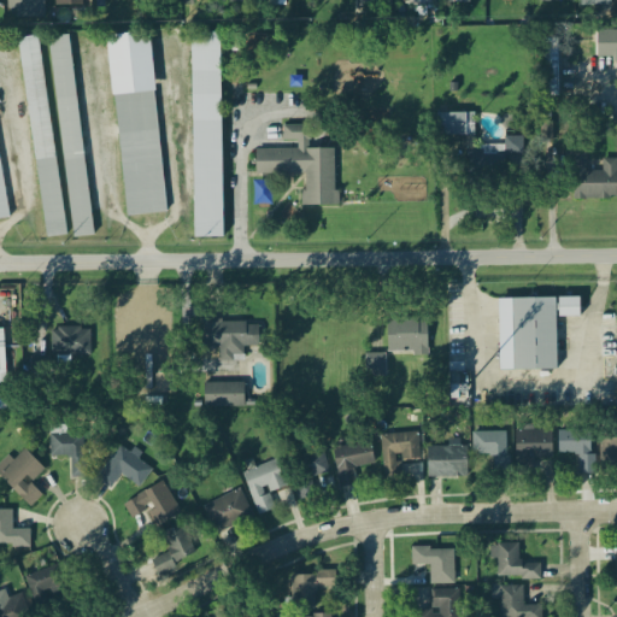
[(6,0),(6,16),(45,16),(45,0),(6,0)]
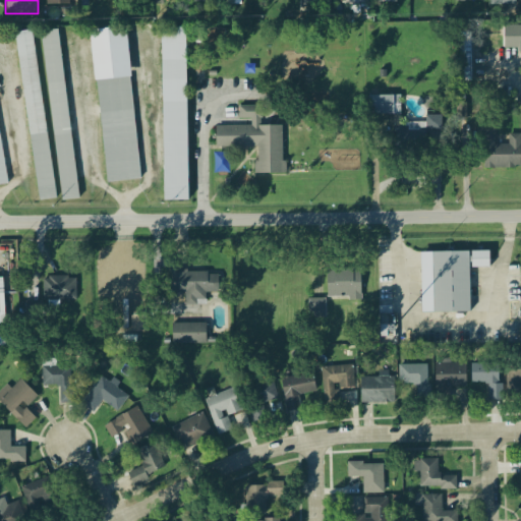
[(304,0),(305,12),(333,11),(332,0),(304,0)]
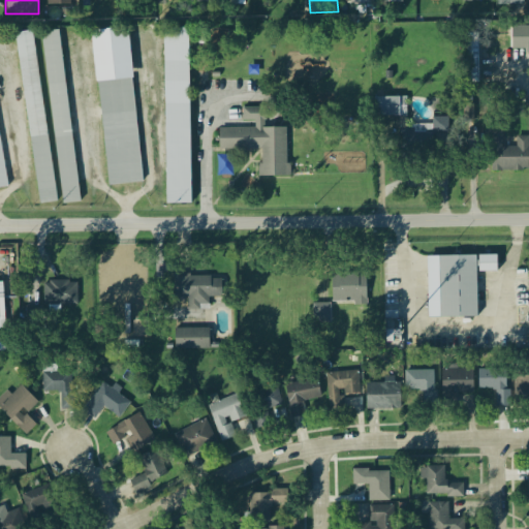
[(528,26),(515,27),(515,50),(528,50),(528,26)]
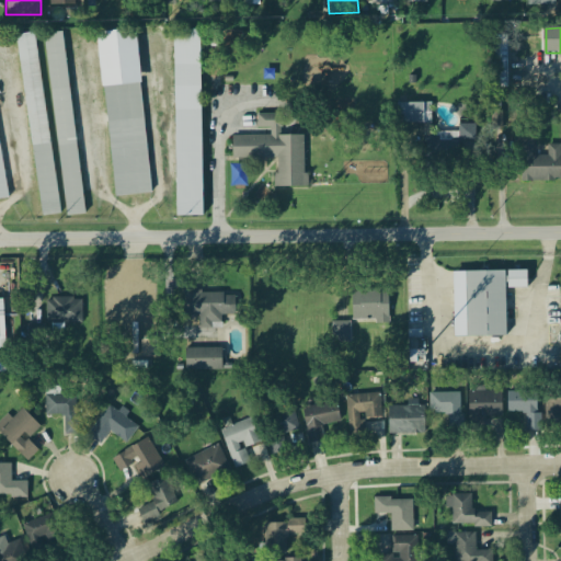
[(35,33),(16,35),(41,217),(59,215),(35,33)]
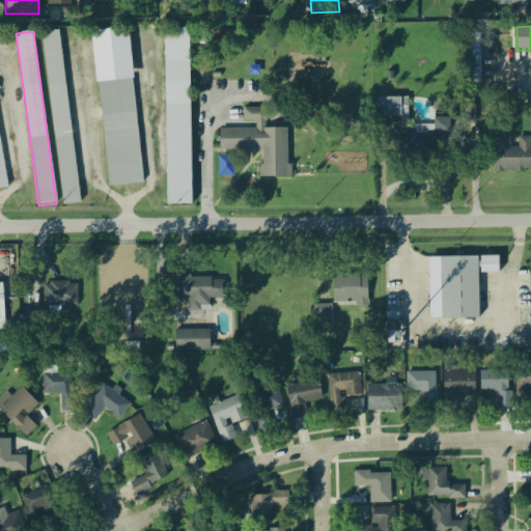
[(60,205),(78,203),(61,31),(44,32),(60,205)]
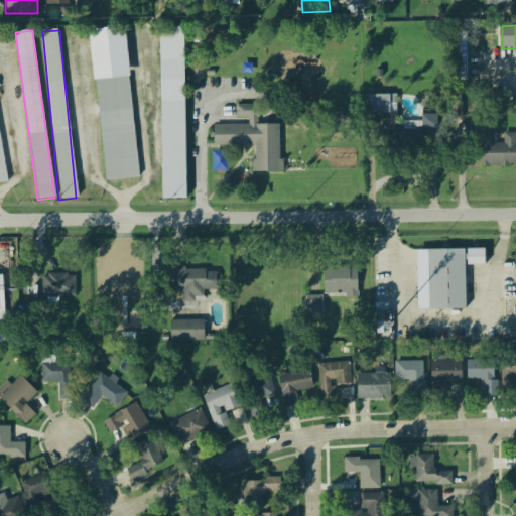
[(183,194),(179,75),(162,76),(166,195),(183,194)]
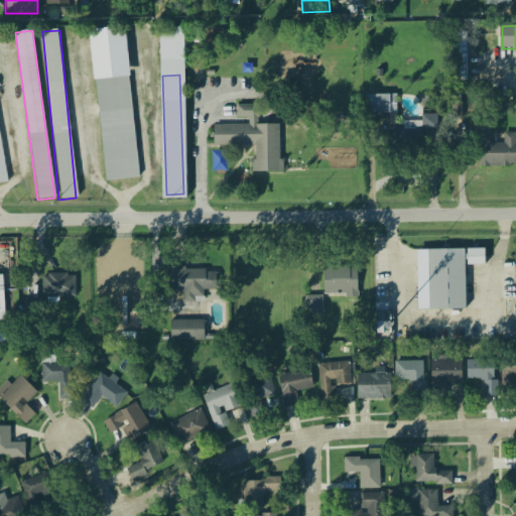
[(96,80),(104,181),(137,178),(129,78),(96,80)]
